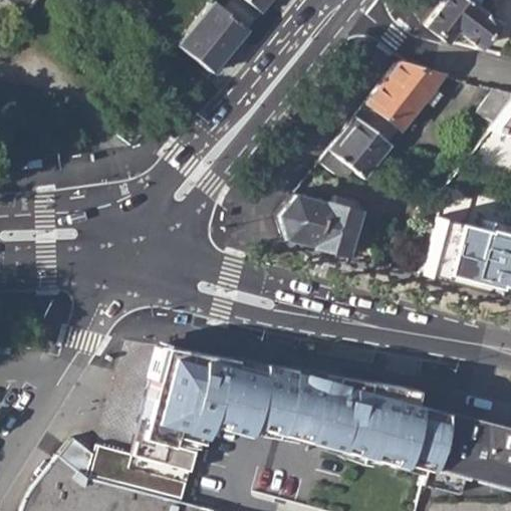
[(12,0),(29,11),(36,0),(12,0)]
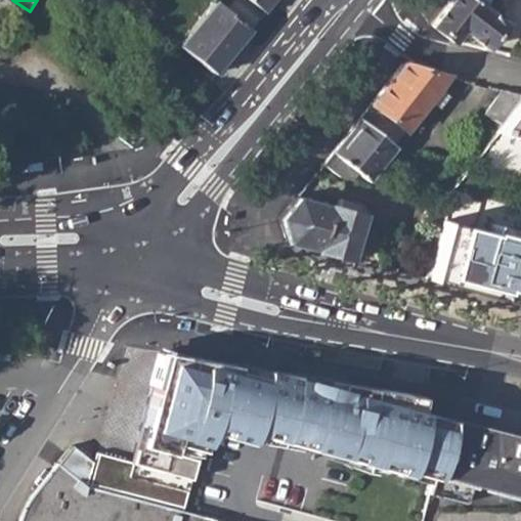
[(183,48),(215,73),(234,49),(259,18),(235,0),(234,0),(225,11),(217,5),(183,48)]
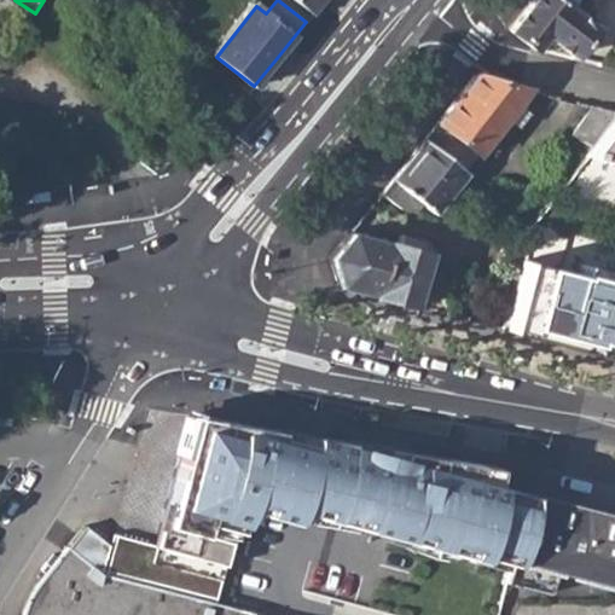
[(278,0),(306,22),(324,0),(278,0)]
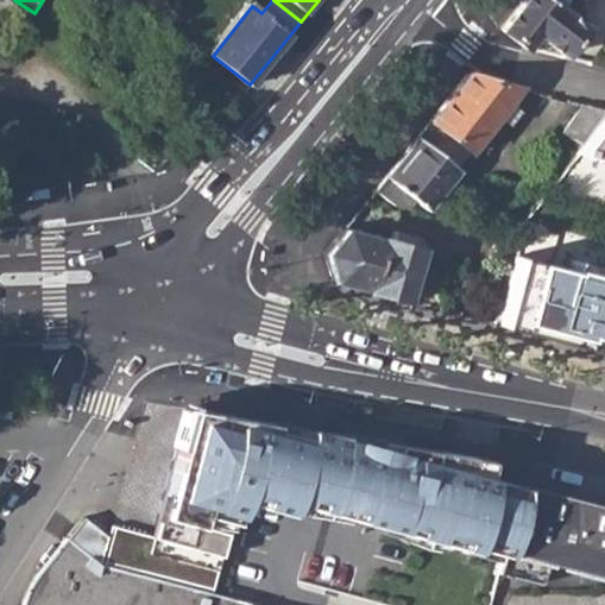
[(536,37),(565,56),(587,27),(553,0),(531,0),(525,7),(505,33),(525,50),(536,37)]
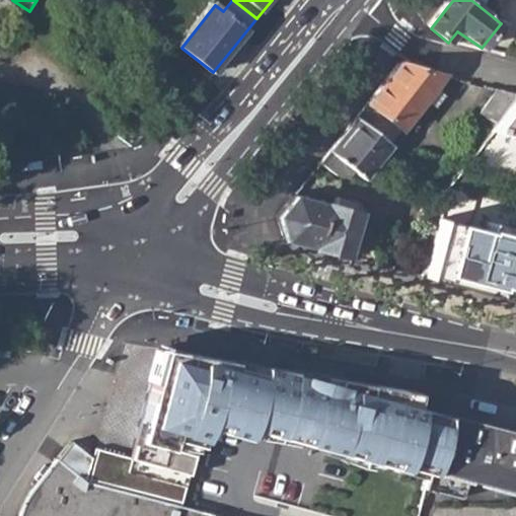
[(371,103),(408,133),(451,77),(402,64),(385,85),(371,103)]
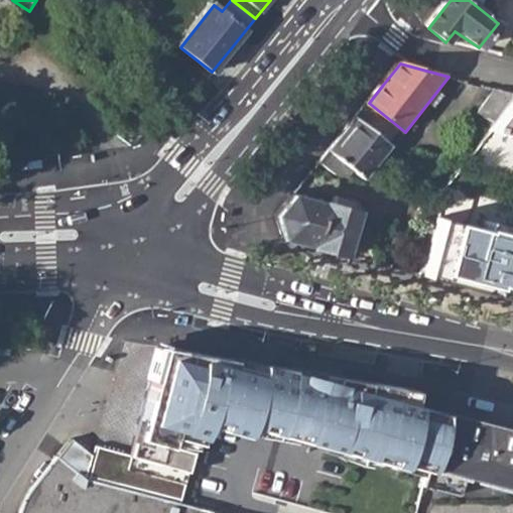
[(449,184),(421,278),(446,284),(459,287),(502,299),(512,301),(512,106),(449,184)]
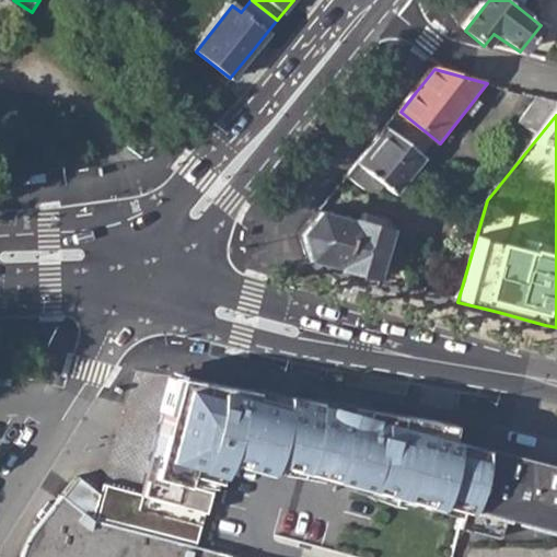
[(386,185),(399,194),(429,159),(390,126),(367,153),(350,174),(368,187),(380,192),(386,185)]
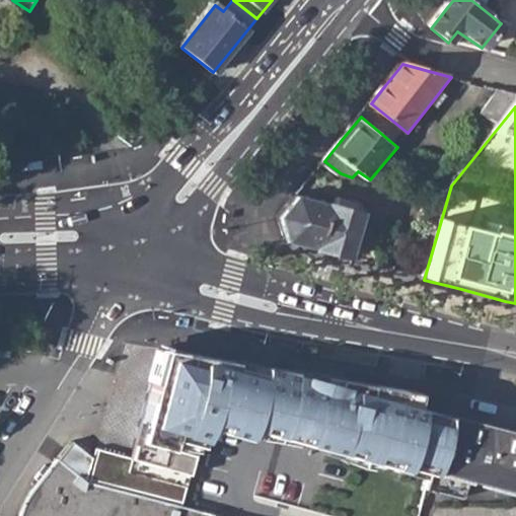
[(294,244),(316,250),(327,210),(328,207),(327,206),(296,197),(278,218),(286,242),(294,244)]
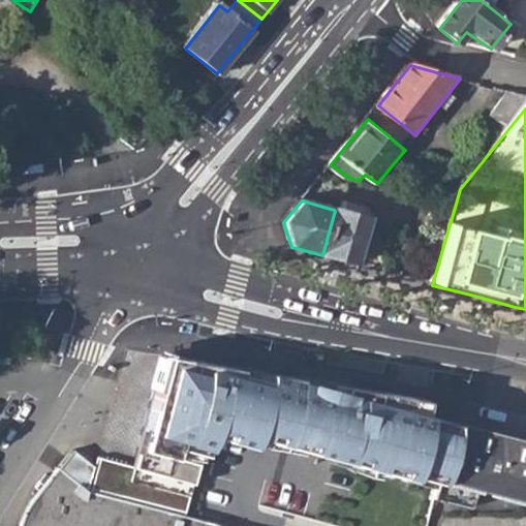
[(335,211),(334,214),(322,255),(343,261),(358,265),(369,220),(353,216),(356,210),(347,208),(345,213),(335,211)]
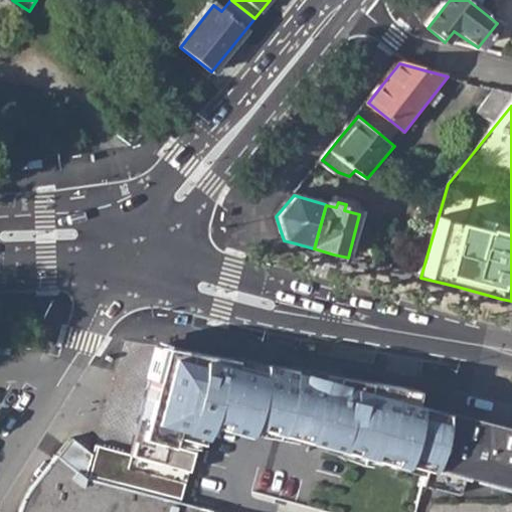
[(135,438),(131,455),(189,471),(200,423),(257,438),(325,453),(394,469),(424,477),(428,466),(442,412),(409,404),(412,388),(401,386),(275,364),(156,346),(155,349),(135,438)]
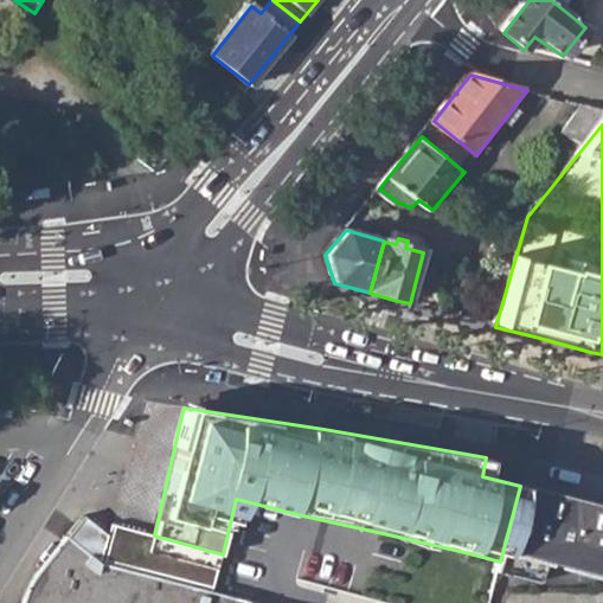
[(602,507),(520,486),(504,549),(547,560),(602,576),(602,507)]
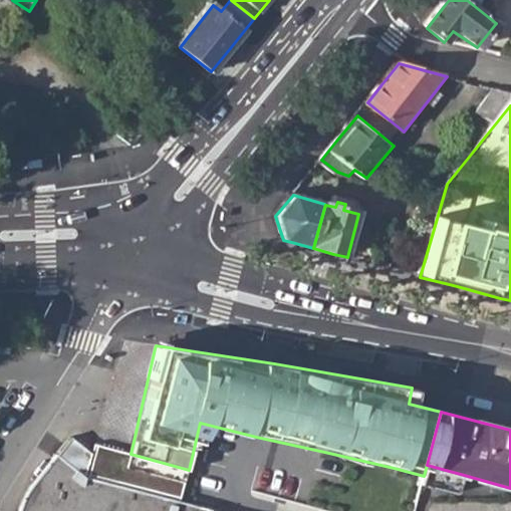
[(214,510),(180,502),(86,477),(92,455),(72,441),(41,479),(24,503),(21,510),(214,510)]
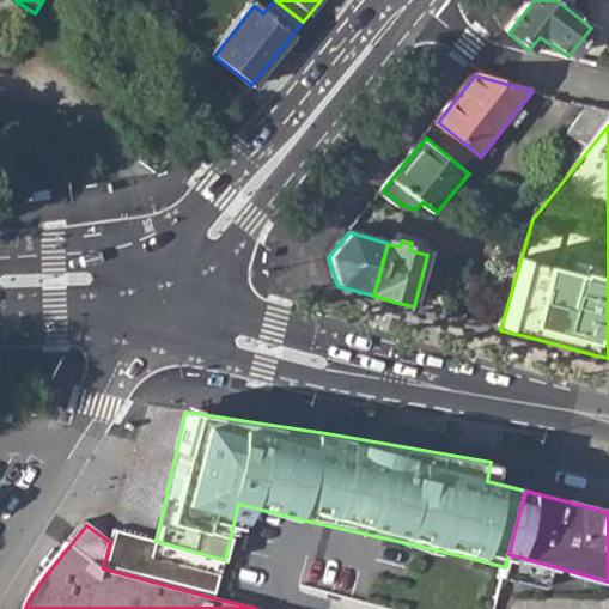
[(214,598),(225,560),(156,541),(114,530),(110,542),(103,568),(214,598)]
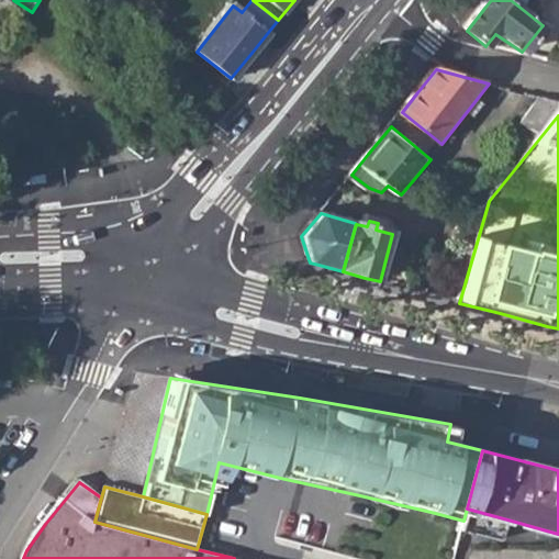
[(507,520),(467,509),(464,521),(461,529),(502,541),(507,520)]
